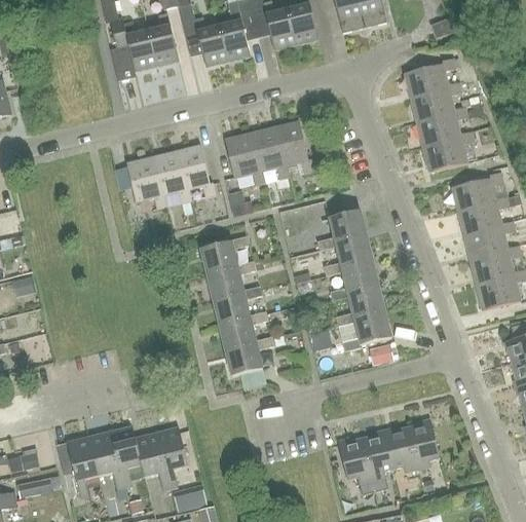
[(101,0),(106,23),(110,22),(117,50),(128,47),(135,71),(157,66),(149,31),(126,36),(123,19),(118,20),(113,0),(101,0)]
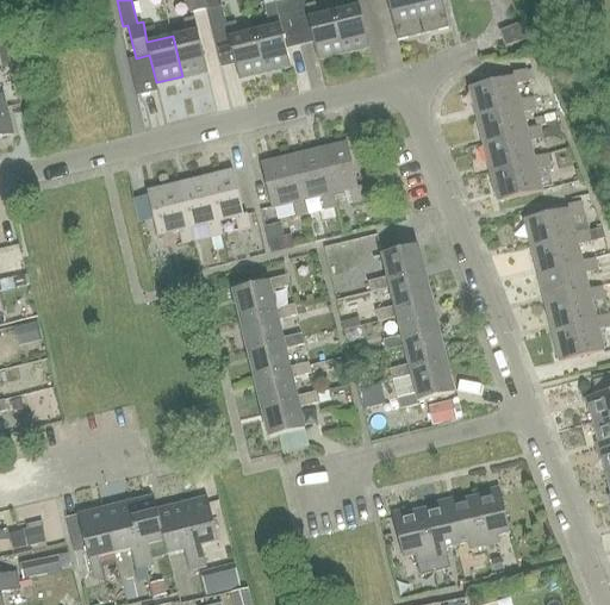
[(286,47),(300,43),(290,0),(280,0),(265,4),(269,26),(255,30),(265,72),(290,66),(286,47)]
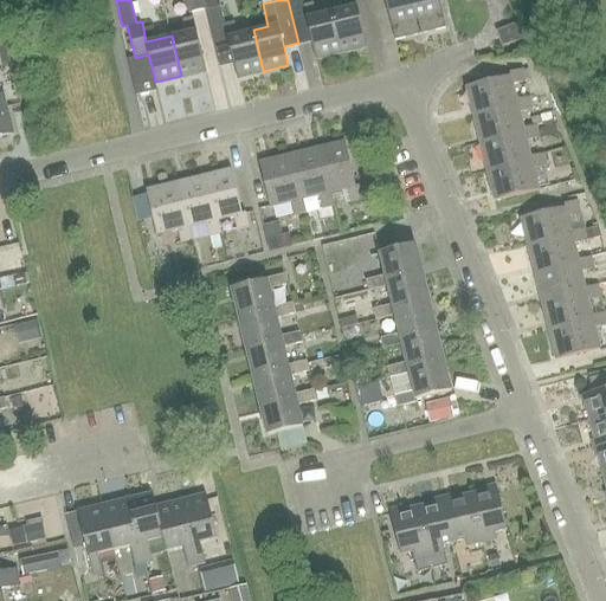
[(342,51),(331,11),(316,14),(313,0),(303,2),(302,0),(288,0),(298,43),(311,39),(316,58),(342,51)]
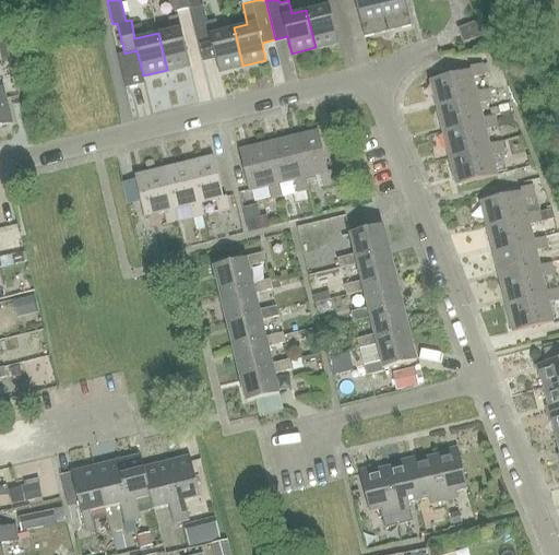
[(306,10),(316,47),(339,42),(329,0),(318,0),(320,7),(306,10)]
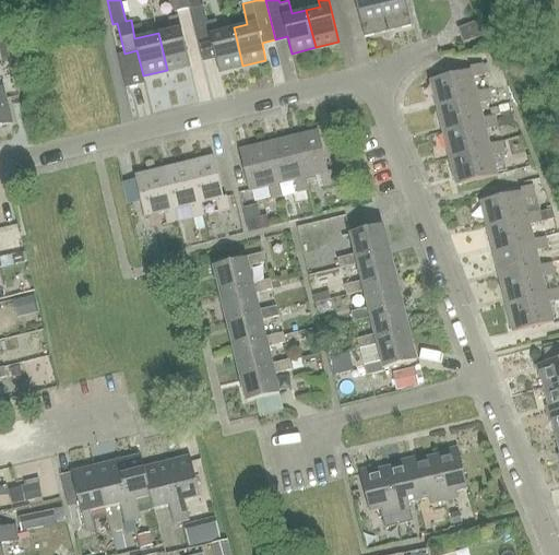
[(389,30),(381,0),(355,0),(365,35),(389,30)]
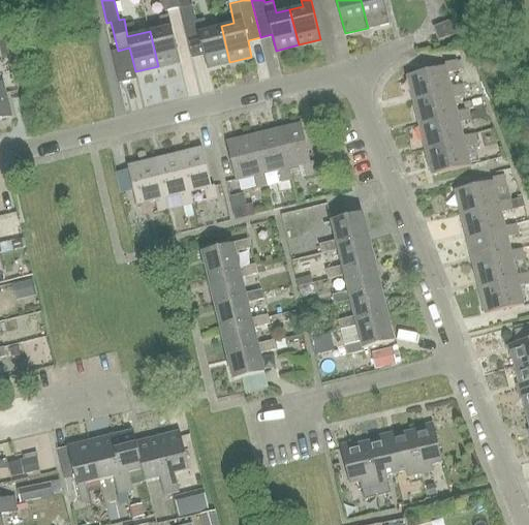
[(361,0),(368,28),(390,23),(384,0),(361,0)]
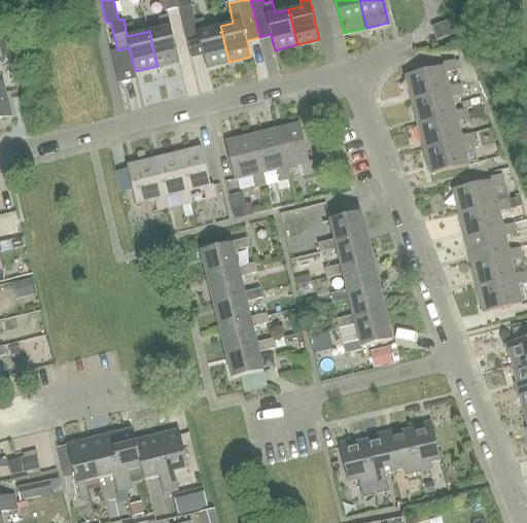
[(229,62),(220,26),(207,29),(204,20),(195,22),(190,6),(178,8),(189,51),(202,48),(206,67),(229,62)]
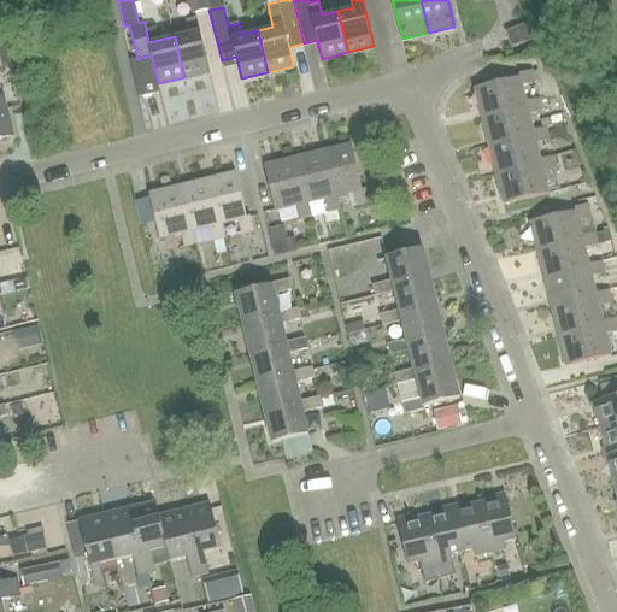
[(175,36),(184,77),(210,71),(198,16),(187,18),(191,33),(175,36)]
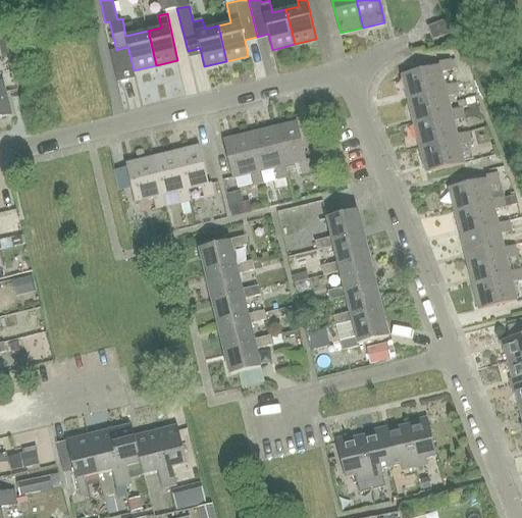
[(439,63),(403,72),(408,96),(446,87),(445,84),(441,71),(453,68),(451,57),(438,60),(439,63)]
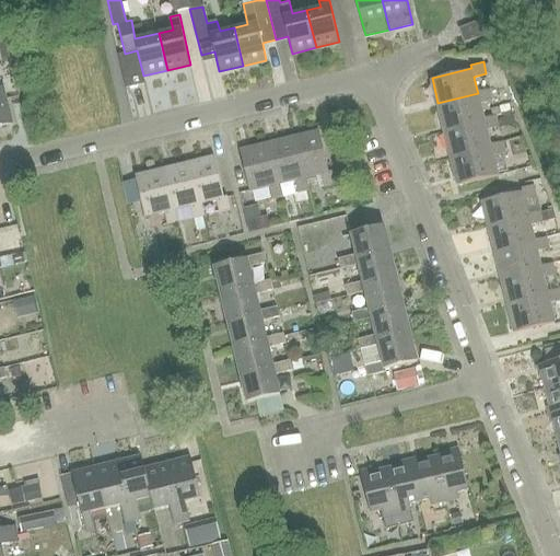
[(0,125),(12,123),(2,84),(0,84),(0,125)]
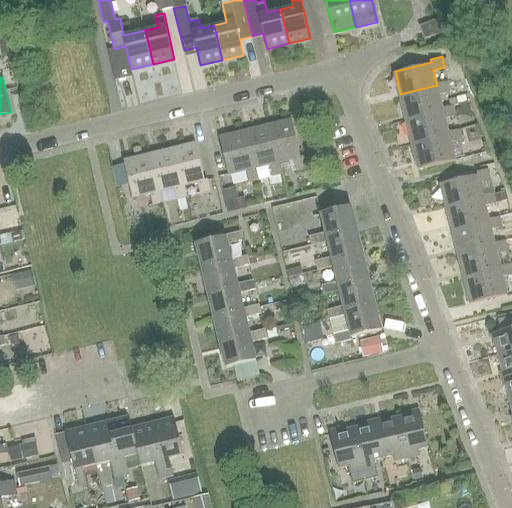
[(437,85),(400,94),(406,118),(443,109),(442,106),(439,93),(450,90),(447,79),(436,82),(437,85)]
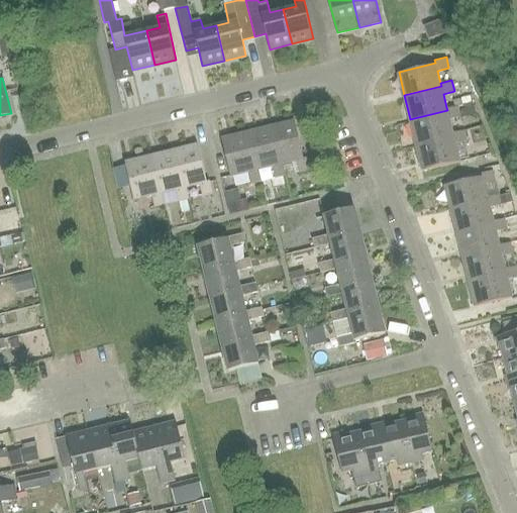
[(470,93),(460,95),(462,102),(472,100),(470,93)]
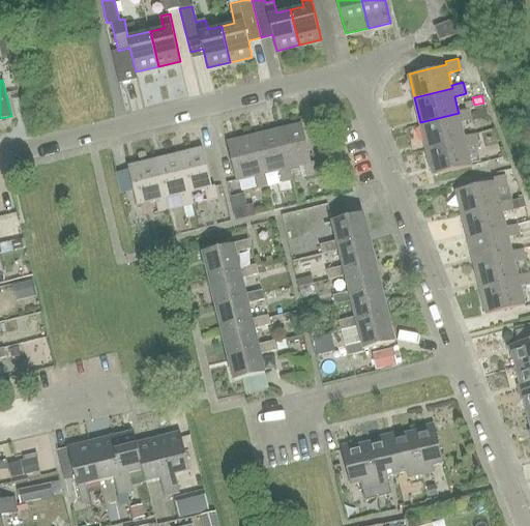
[(483,103),(474,105),(477,116),(488,114),(484,103),(483,103)]
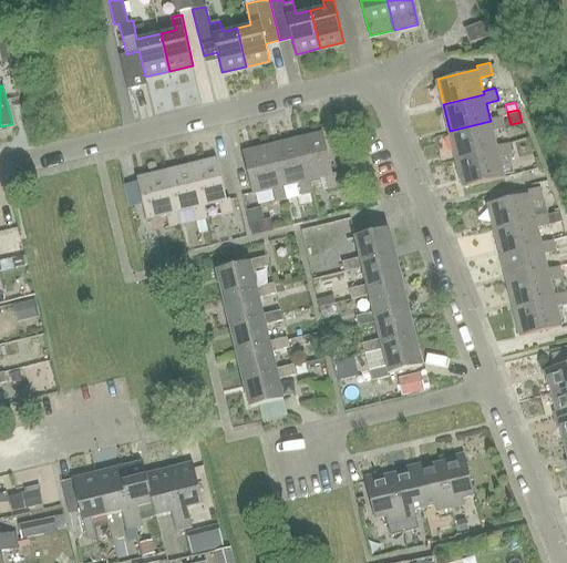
[(491,121),(450,131),(456,157),(497,147),(496,144),(493,130),(505,126),(502,114),(490,118),(491,121)]
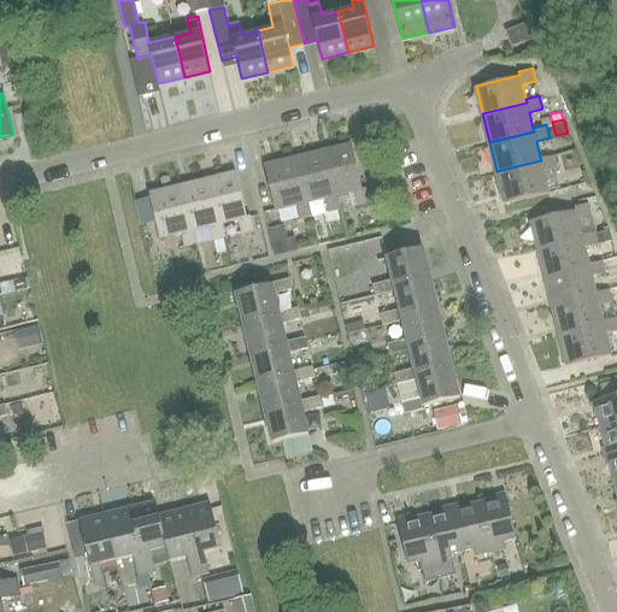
[(351,143),(324,149),(334,194),(338,193),(353,189),(356,202),(369,200),(365,187),(362,187),(351,143)]
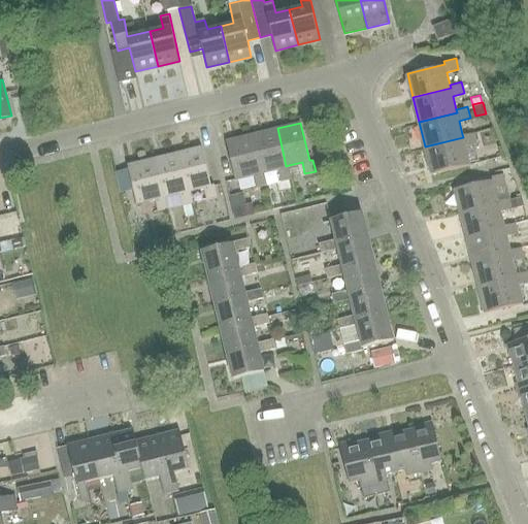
[(277,128),(252,134),(261,172),(264,171),(278,168),(281,178),(289,177),(292,176),(289,165),(286,166),(277,128)]
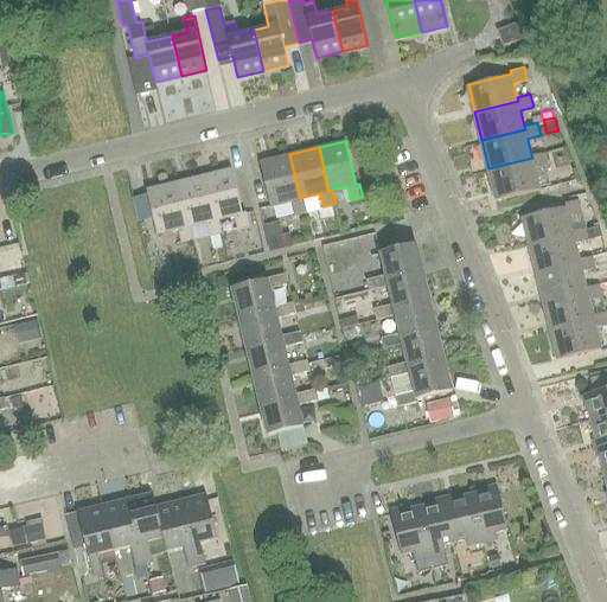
[(532,158),(489,168),(496,198),(540,187),(535,167),(548,164),(544,151),(531,154),(532,158)]
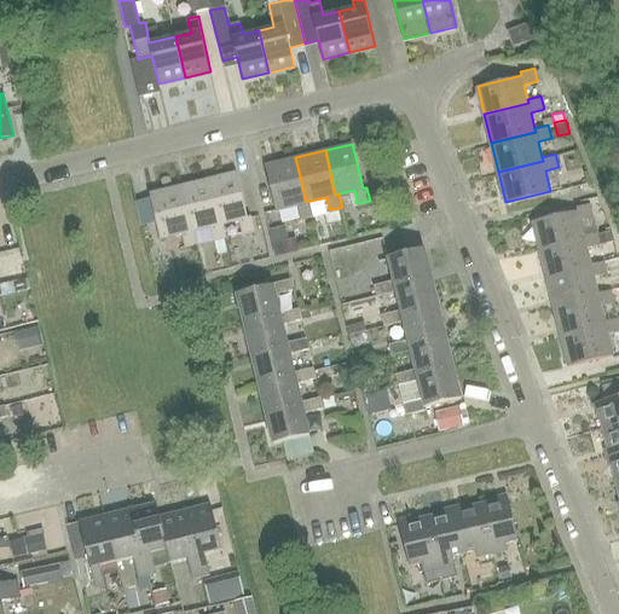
[(295,157),(265,164),(276,209),(296,204),(299,218),(313,214),(310,201),(306,202),(295,157)]
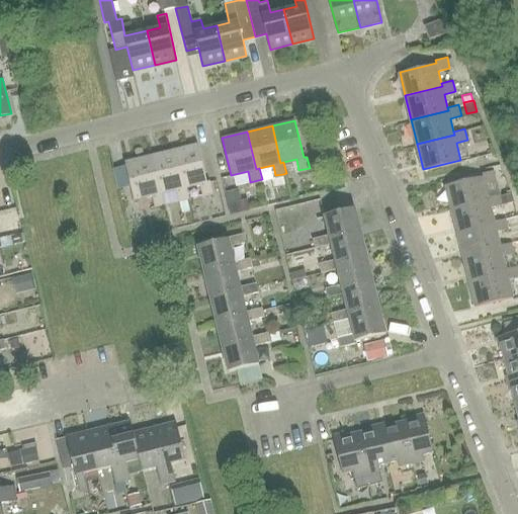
[(198,144),(175,149),(184,186),(186,185),(199,182),(202,194),(212,192),(210,179),(206,180),(201,159),(198,144)]
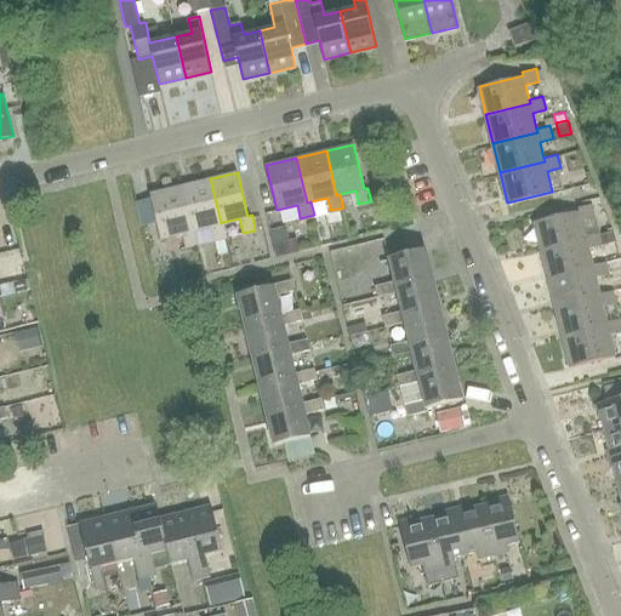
[(210,178),(181,186),(191,231),(194,231),(210,226),(214,240),(215,240),(224,238),(227,238),(223,222),(221,223),(210,178)]
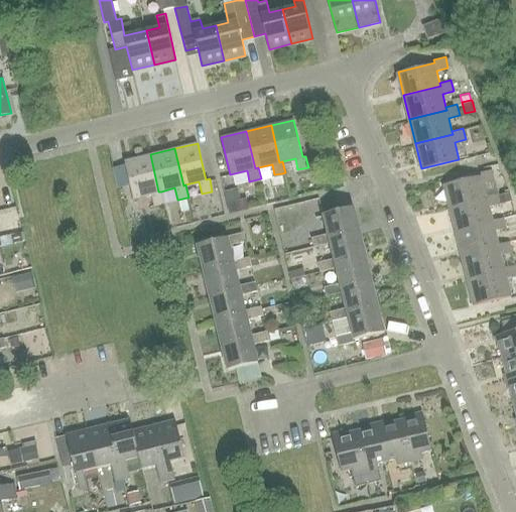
[(150,154),(124,160),(133,198),(150,194),(153,206),(164,203),(161,192),(158,192),(150,154)]
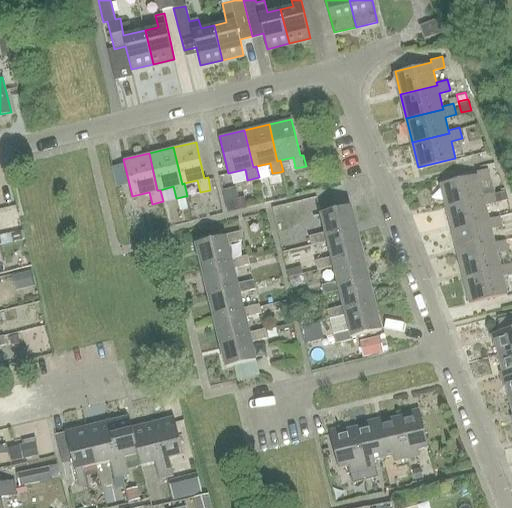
[(483,196),(482,193),(479,181),(493,177),(493,179),(502,177),(500,169),(489,172),(488,167),(476,170),(477,173),(441,182),(446,205),(483,196)]
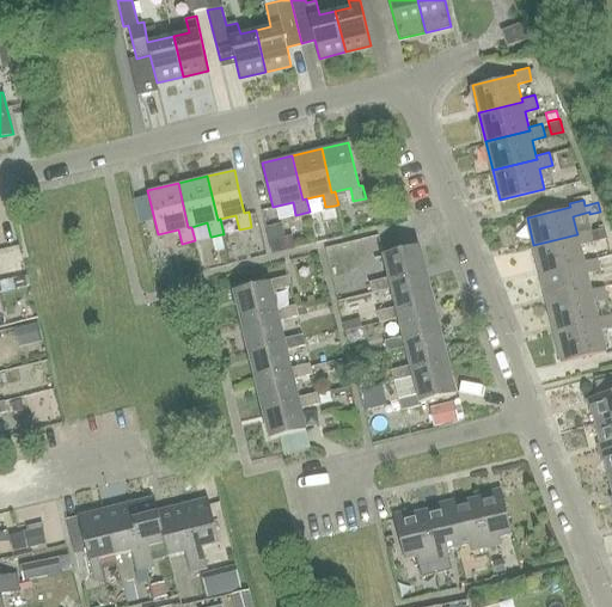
[(325,207),(320,208),(323,219),(337,215),(335,206),(325,207)]
